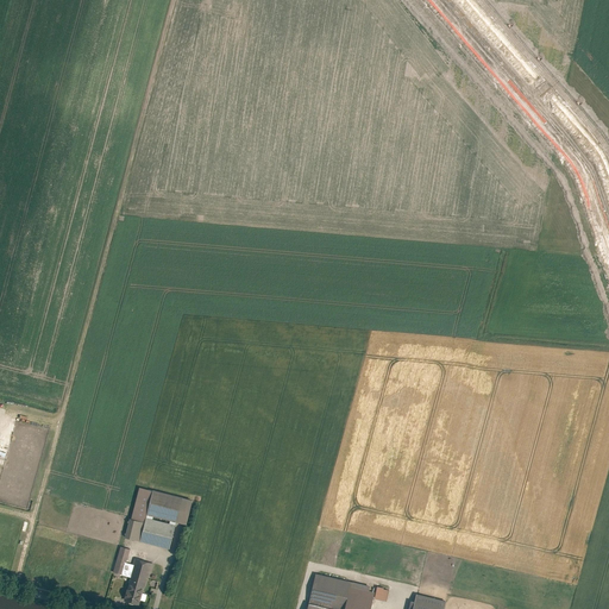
[(155,490),(142,487),(135,516),(146,520),(155,490)]
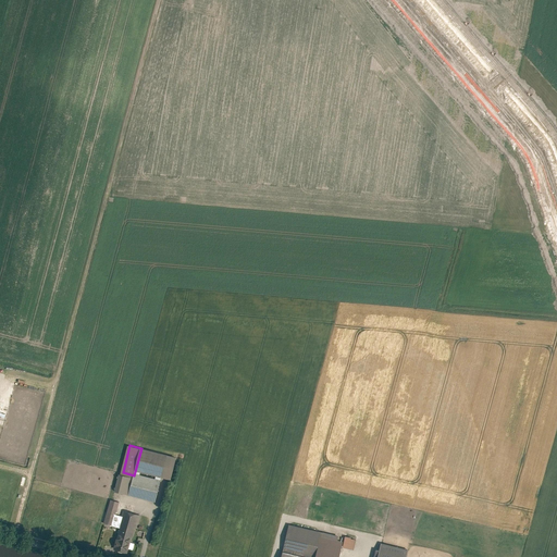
[(178,456),(143,447),(137,470),(173,479),(178,456)]
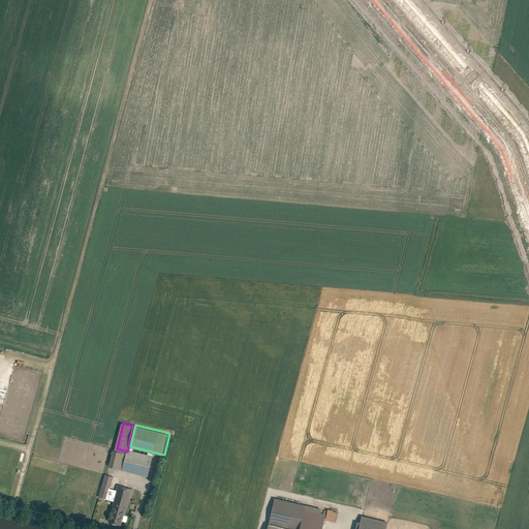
[(154,455),(129,448),(124,469),(149,475),(154,455)]
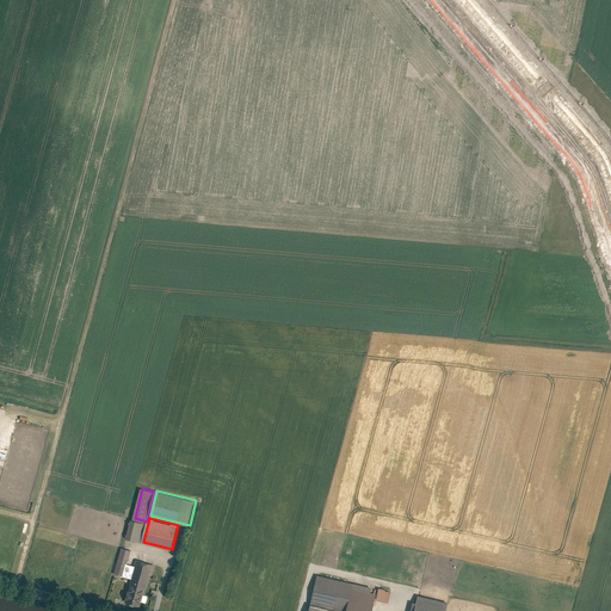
[(133,519),(128,538),(142,542),(147,523),(133,519)]
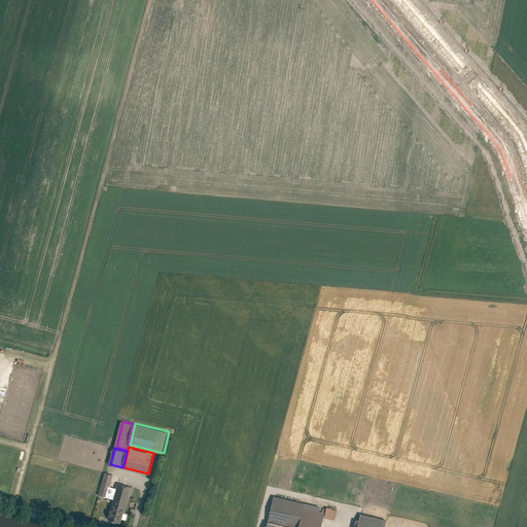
[(113,475),(106,472),(101,495),(108,497),(111,486),(113,475)]
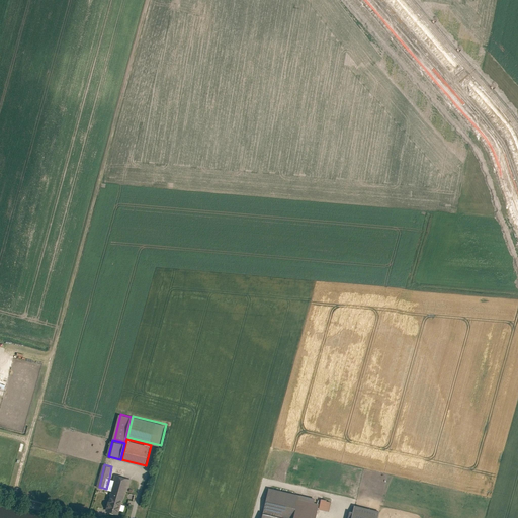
[(123,503),(130,478),(116,475),(115,479),(112,490),(107,510),(120,513),(122,503),(123,503)]
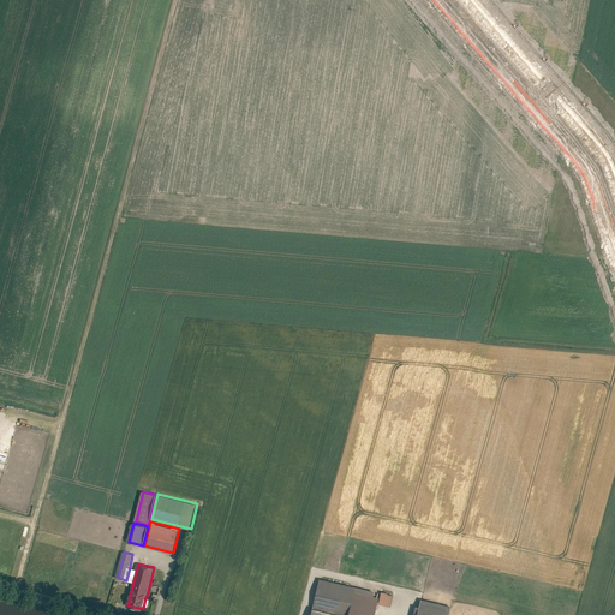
[(133,581),(137,568),(130,567),(126,580),(133,581)]
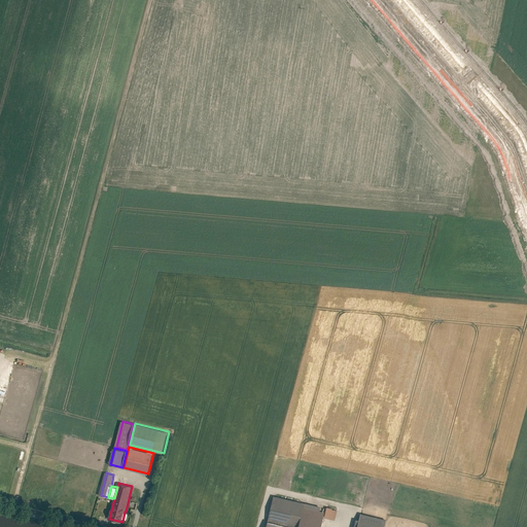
[(276,496),(270,521),(294,526),(301,526),(307,503),(276,496)]
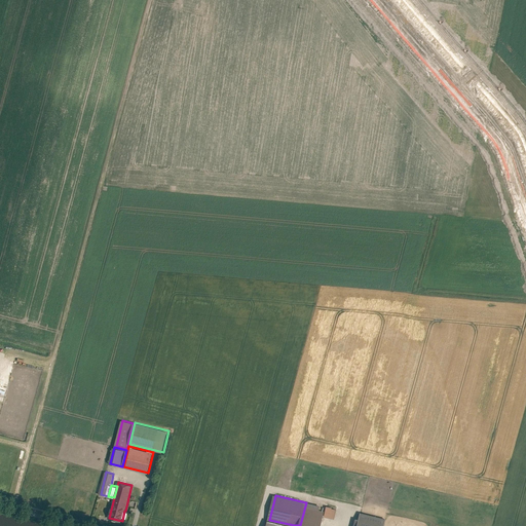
[(306,502),(300,525),(322,525),(327,508),(306,502)]
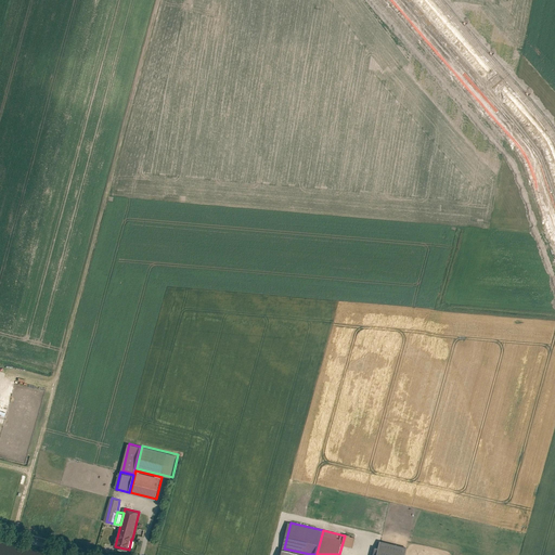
[(344,543),(353,546),(356,537),(346,533),(344,543)]
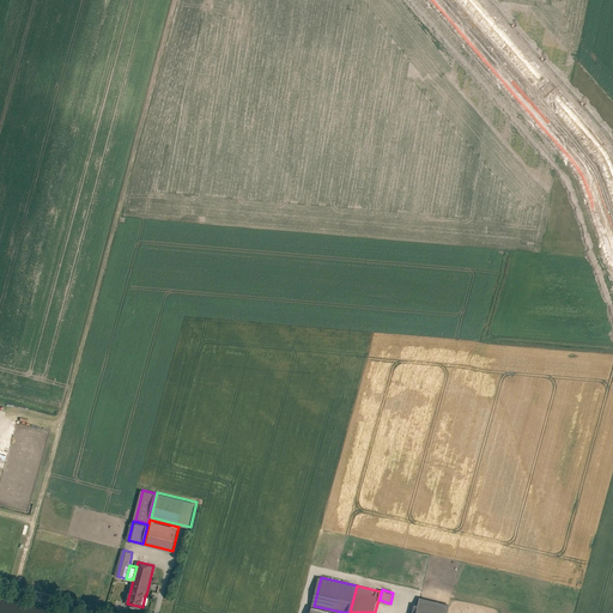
[(449,612),(451,605),(422,598),(420,605),(417,612),(449,612)]
